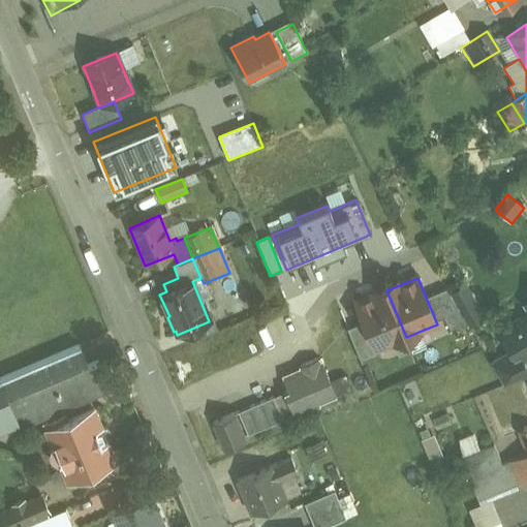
[(386,290),(357,303),(365,326),(375,350),(379,348),(406,337),(386,290)]
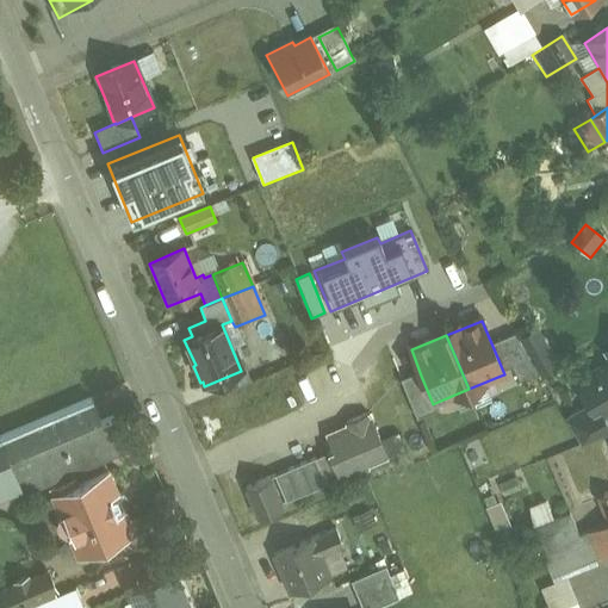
[(535,371),(515,336),(492,346),(504,374),(501,376),(504,385),(535,371)]
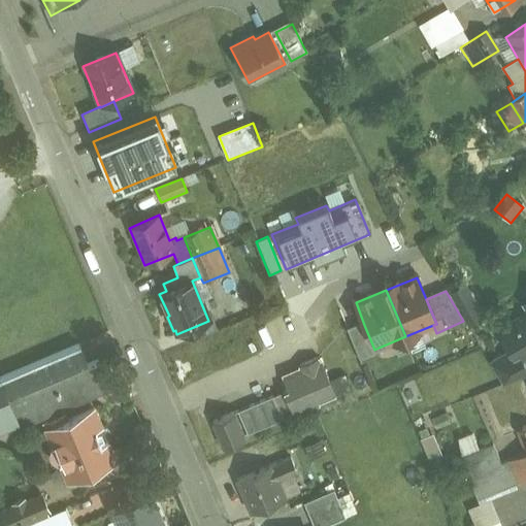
[(470,300),(457,307),(468,325),(482,318),(470,300)]
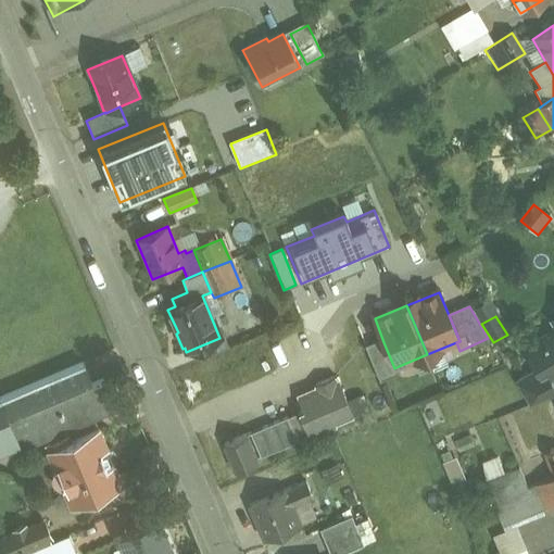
[(553,318),(553,320),(553,322),(553,330),(548,335),(545,344),(528,354),(538,369),(540,368),(546,379),(553,375),(553,318)]
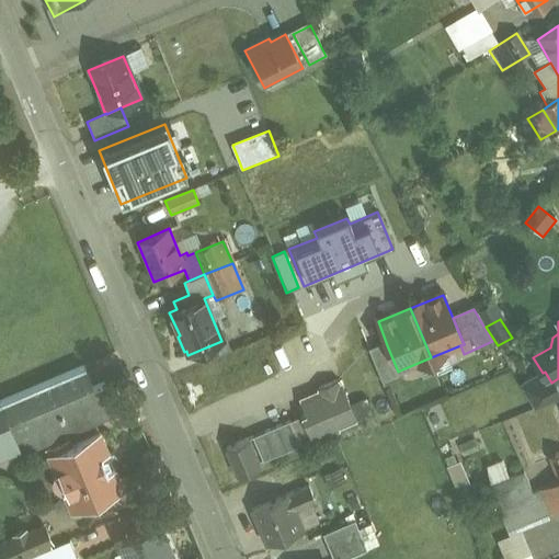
[(406,378),(402,369),(398,372),(387,345),(369,353),(384,387),(406,378)]
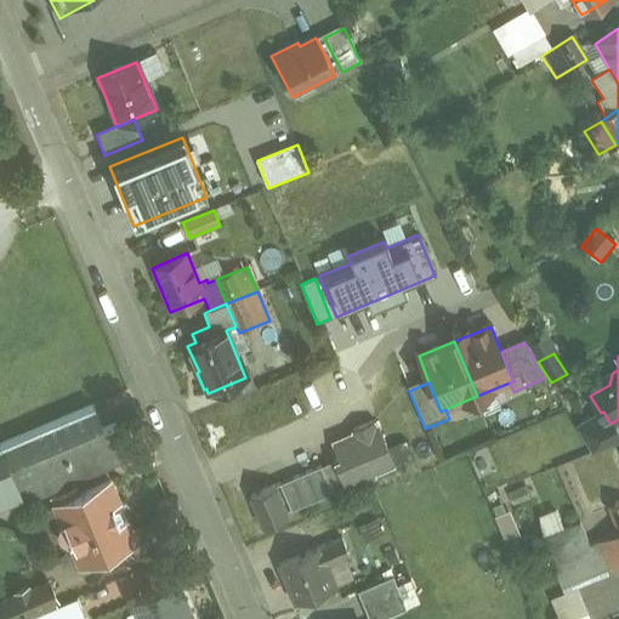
[(91,408),(0,446),(0,501),(18,494),(23,504),(137,455),(128,431),(119,436),(114,426),(102,432),(91,408)]
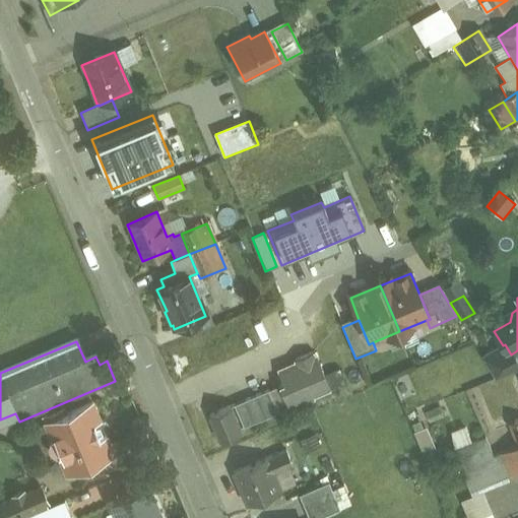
[(503,345),(481,359),(495,380),(517,369),(517,366),(513,358),(517,353),(517,350),(511,354),(505,344),(503,345)]
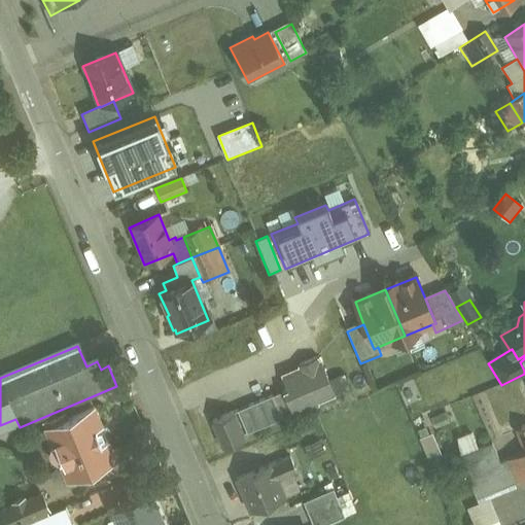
[(316,359),(299,366),(302,373),(283,381),(286,390),(283,392),(292,415),(318,405),(317,403),(334,395),(325,374),(322,375),(316,359)]
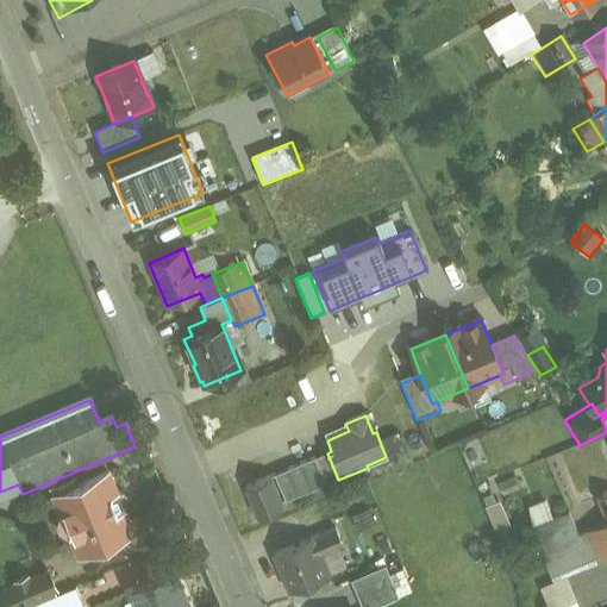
[(327,454),(314,460),(325,486),(338,480),(327,454)]
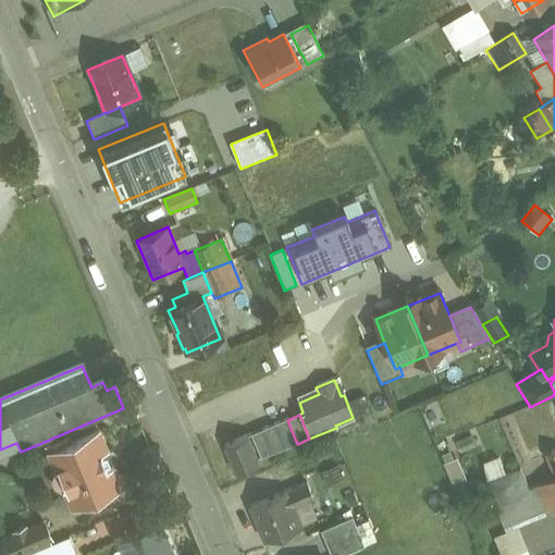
[(286,420),(262,430),(272,454),(272,455),(297,444),(287,420),(286,420)]
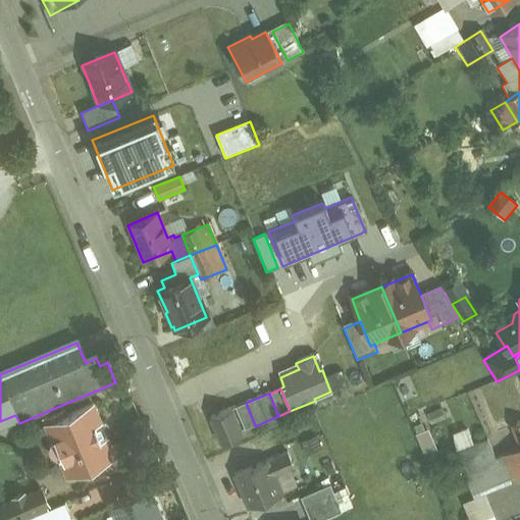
[(246,403),(235,408),(244,430),(255,425),(246,403)]
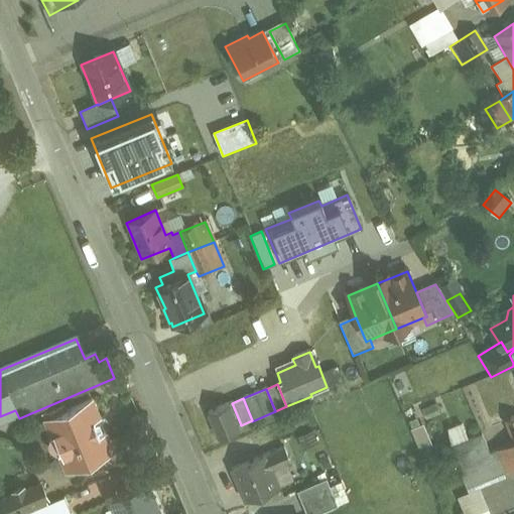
[(91,402),(44,421),(51,437),(49,440),(47,444),(48,448),(49,452),(52,455),(55,457),(59,457),(66,472),(112,453),(105,434),(99,437),(93,421),(98,419),(91,402)]
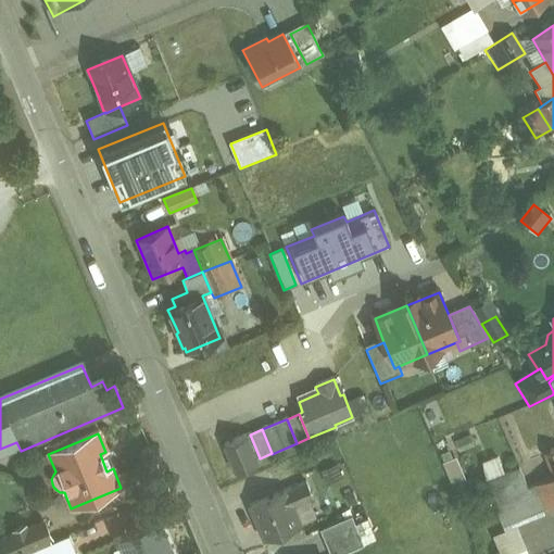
[(246,436),(223,445),(235,474),(257,464),(246,436)]
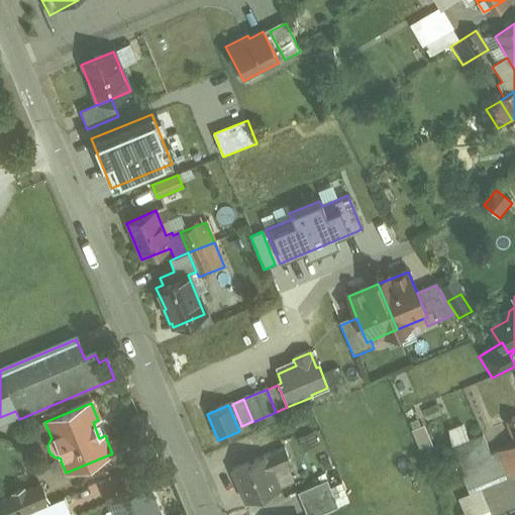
[(514,417),(505,422),(514,444),(514,443),(514,417)]
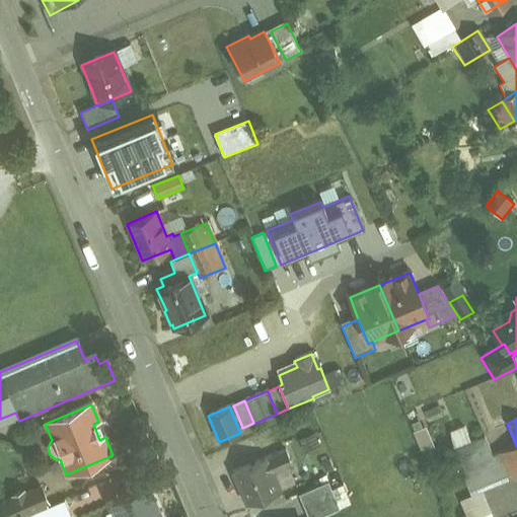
[(422,430),(413,434),(421,452),(430,448),(422,430)]
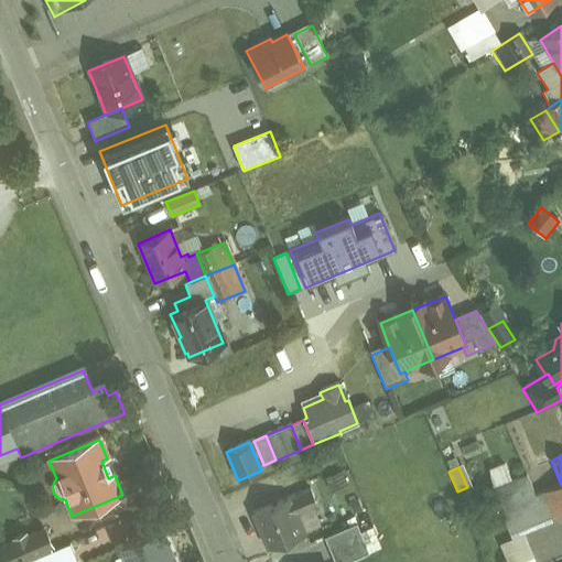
[(526,476),(490,490),(509,535),(550,518),(550,519),(561,514),(561,484),(561,485),(535,496),(526,476)]
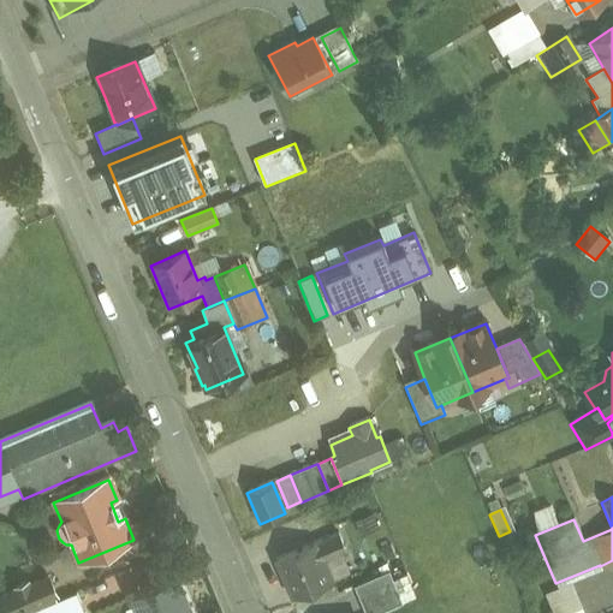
[(338,535),(275,561),(292,599),(332,582),(323,561),(345,552),(338,535)]
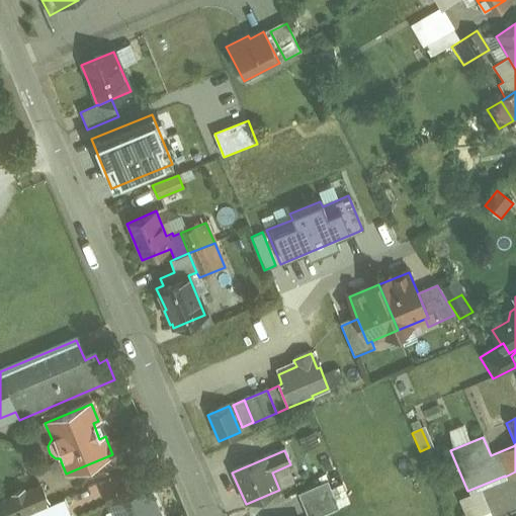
[(327,482),(297,495),(306,515),(324,515),(339,510),(327,482)]
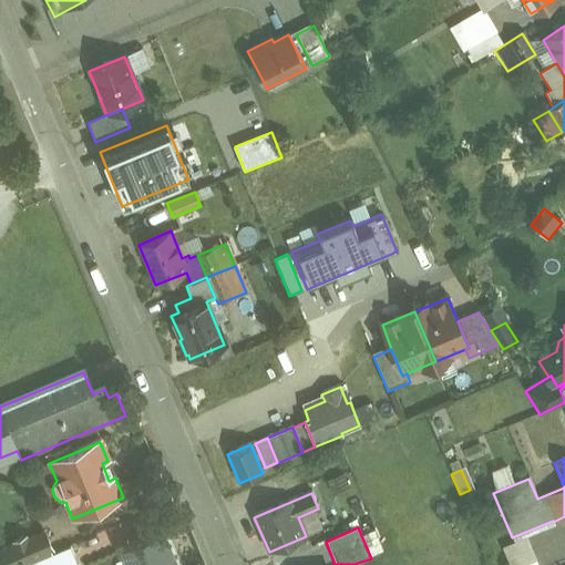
[(175,564),(161,530),(123,546),(130,564),(175,564)]
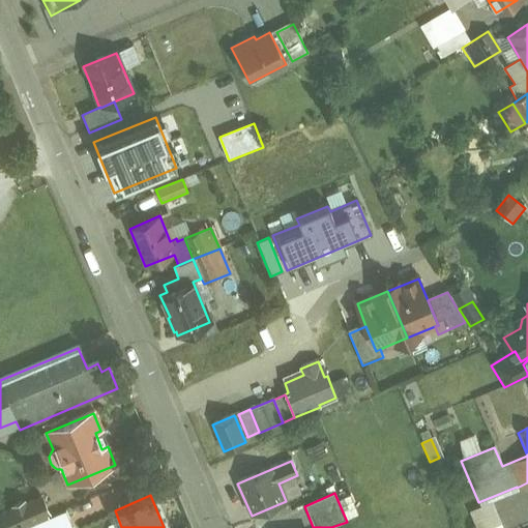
[(40,498),(25,505),(24,503),(13,507),(15,509),(0,515),(0,524),(1,527),(12,527),(48,514),(40,498)]
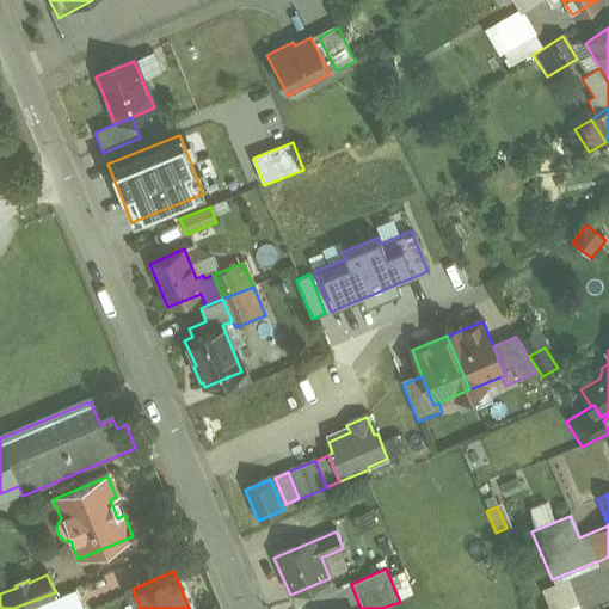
[(77,608),(71,594),(34,608),(77,608)]
